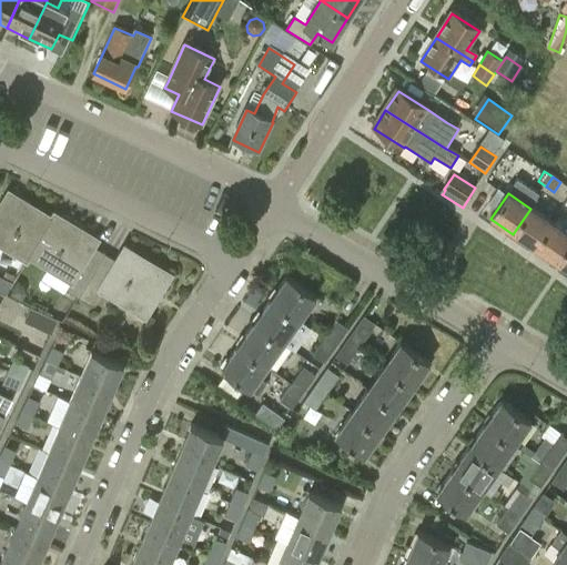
[(0,208),(0,246),(27,262),(56,215),(53,214),(51,219),(9,194),(0,208)]
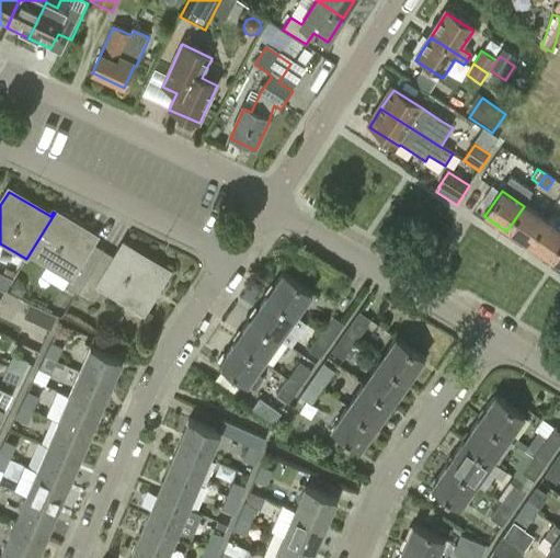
[(524,206),(506,231),(528,246),(545,220),(524,206)]
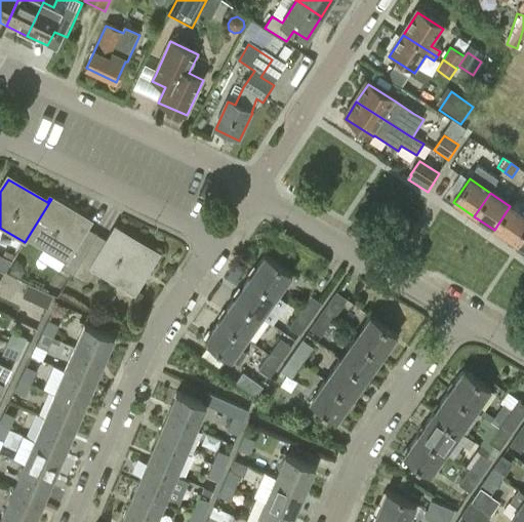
[(90,222),(51,199),(25,242),(28,244),(30,239),(66,261),(61,270),(73,277),(96,235),(85,229),(90,222)]
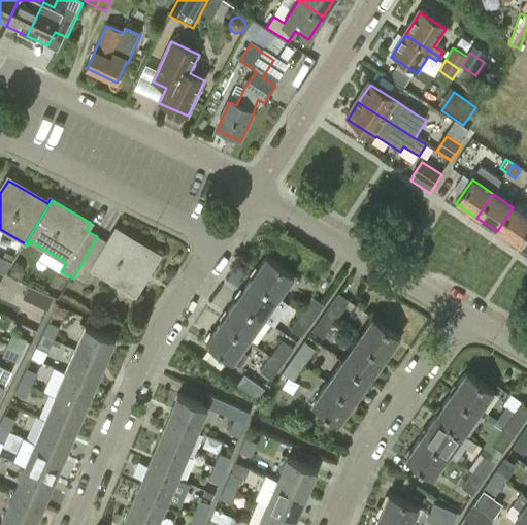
[(526,216),(513,207),(497,231),(517,244),(526,229),(526,216)]
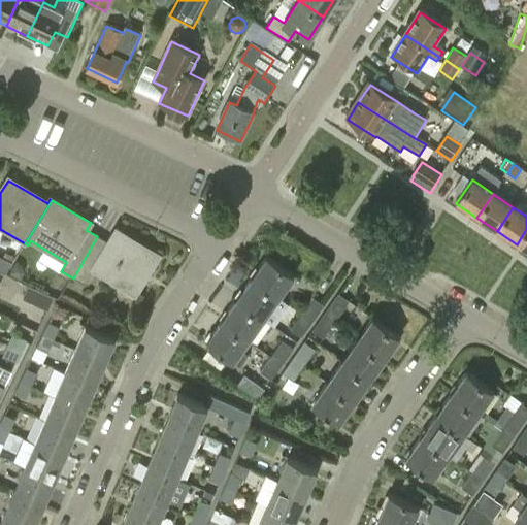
[(526,229),(517,244),(526,251),(526,229)]
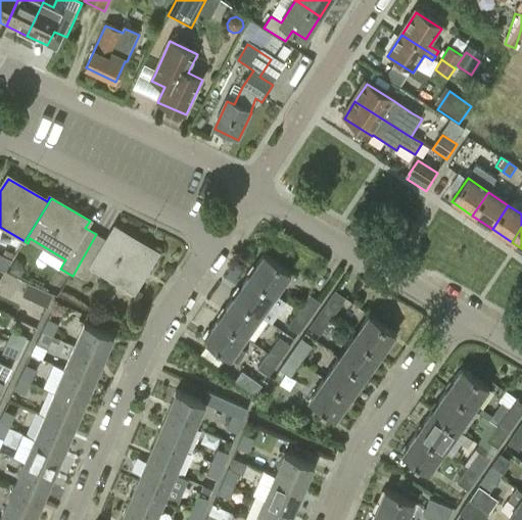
[(107,240),(96,234),(73,276),(84,282),(92,268),(134,293),(156,253),(114,229),(107,240)]
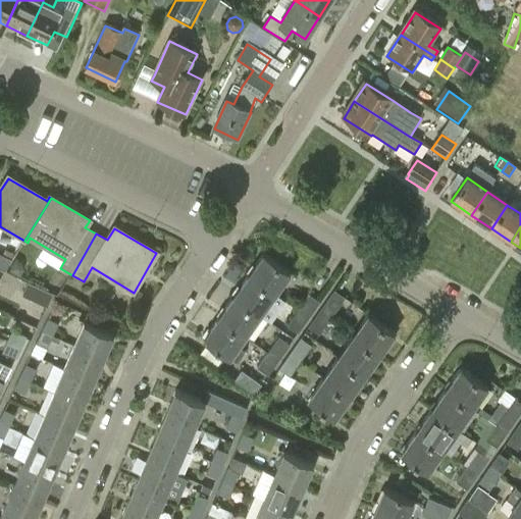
[(0,269),(5,272),(12,261),(0,255),(0,269)]
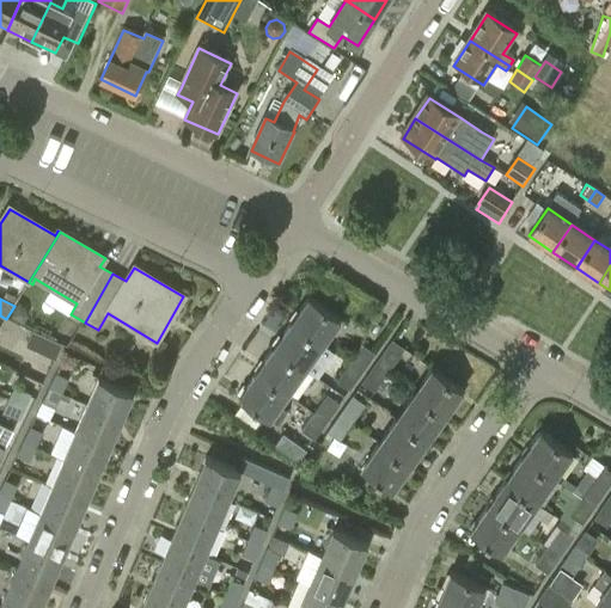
[(310,299),(292,324),(323,345),(341,320),(310,299)]
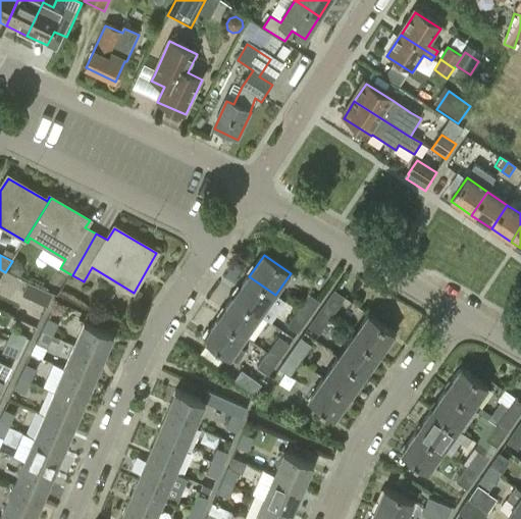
[(275,295),(249,276),(233,298),(260,316),(275,295)]
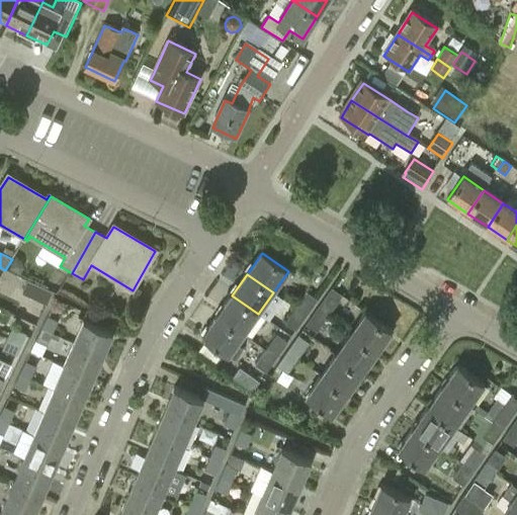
[(21,294),(47,306),(54,293),(27,281),(21,294)]
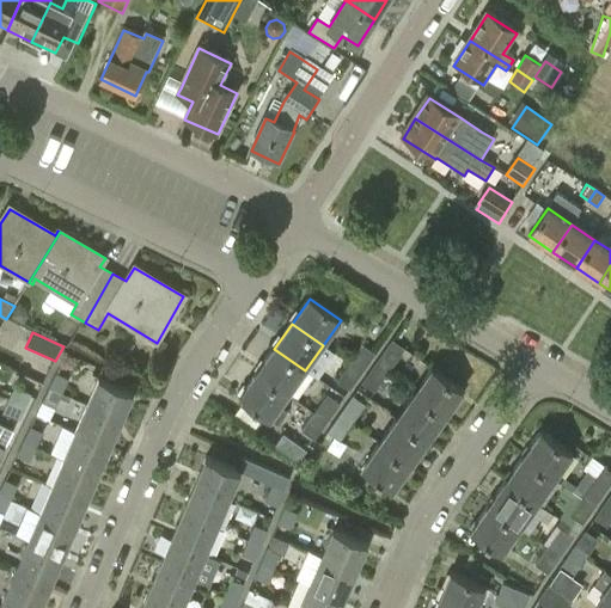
[(392,342),(377,363),(390,373),(405,351),(392,342)]
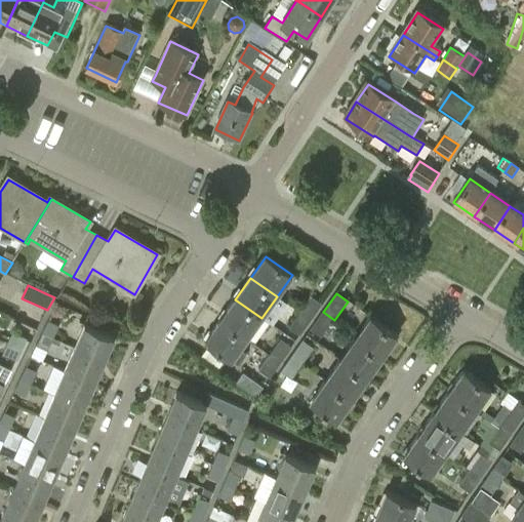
[(311,297),(300,314),(311,321),(322,306),(311,297)]
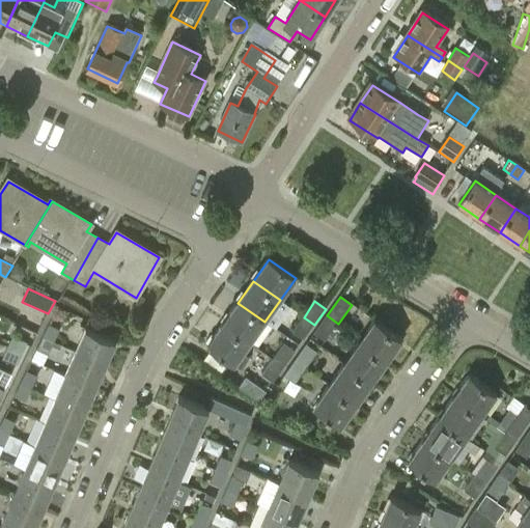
[(238,303),(223,325),(250,343),(265,322),(238,303)]
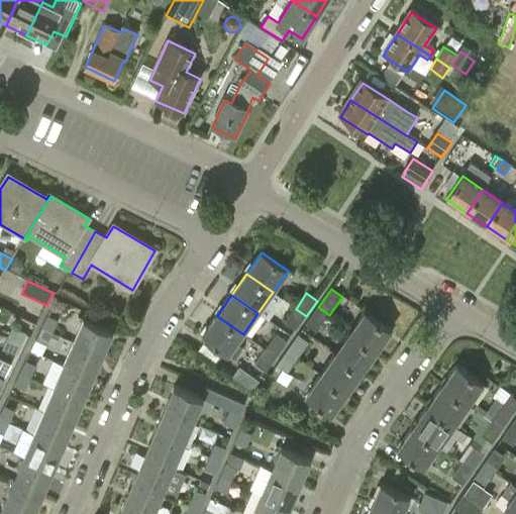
[(318,307),(305,325),(316,333),(329,315),(318,307)]
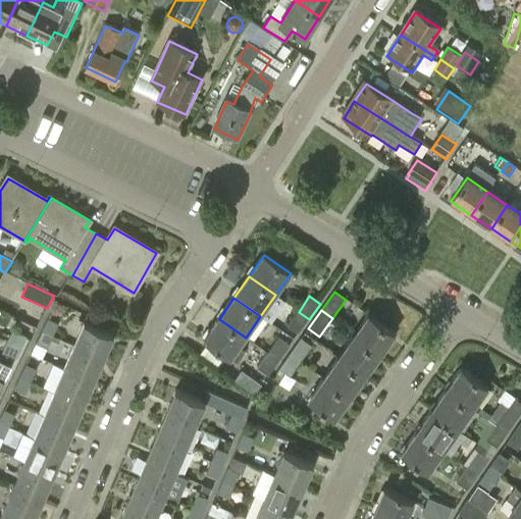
[(298,334),(309,319),(299,312),(288,327),(298,334)]
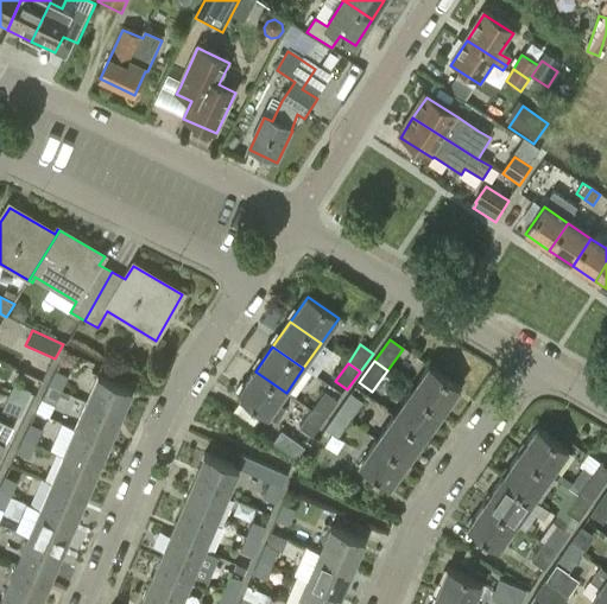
[(430,367),(412,392),(442,414),(460,388),(430,367)]
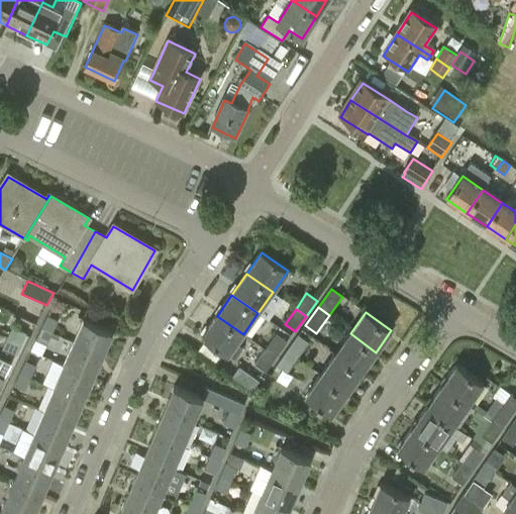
[(202,338),(206,340),(235,362),(243,349),(236,344),(243,334),(217,316),(202,338)]
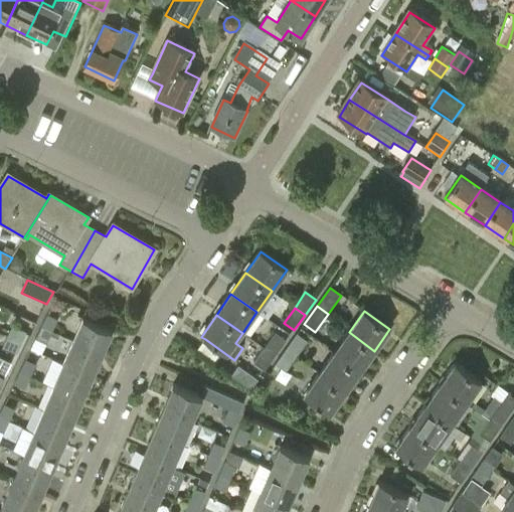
[(47,316),(41,328),(52,333),(58,321),(47,316)]
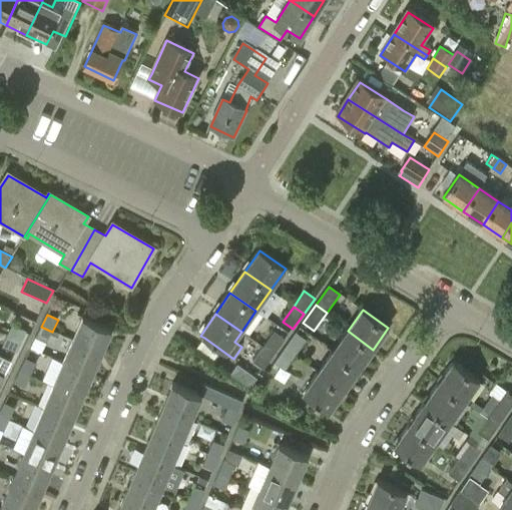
[(83,318),(73,343),(102,355),(112,331),(83,318)]
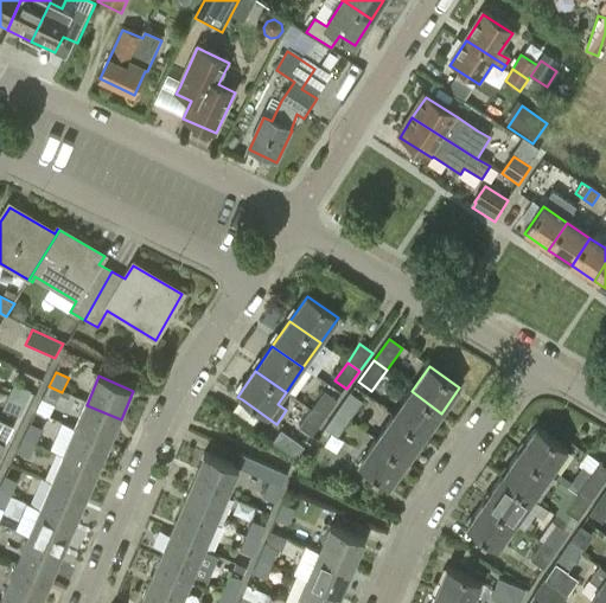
[(26,405),(30,396),(32,392),(14,385),(8,397),(26,405)]
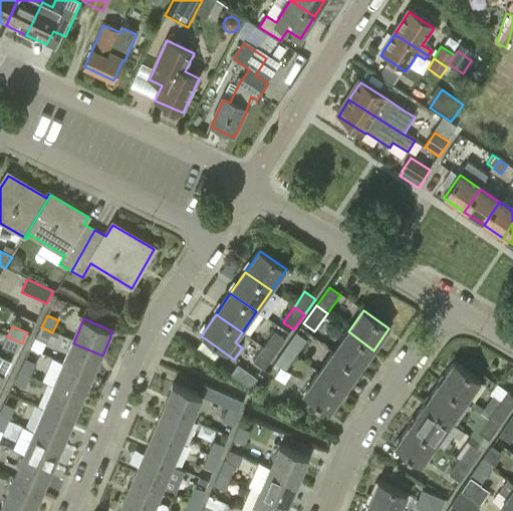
[(41,327),(35,340),(46,345),(52,332),(41,327)]
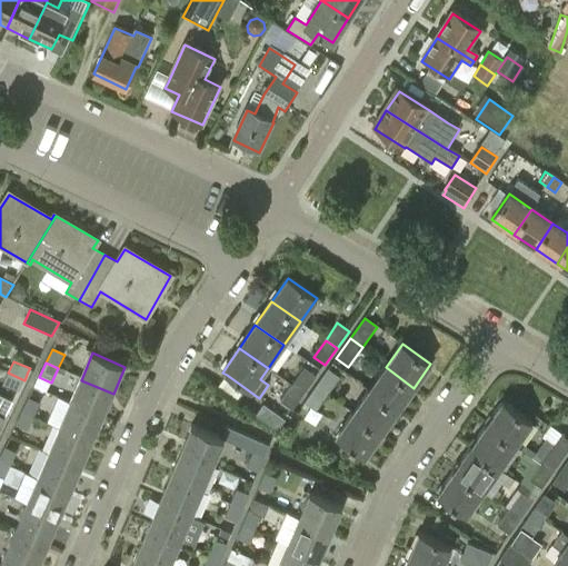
[(398,410),(414,388),(386,367),(369,390),(398,410)]
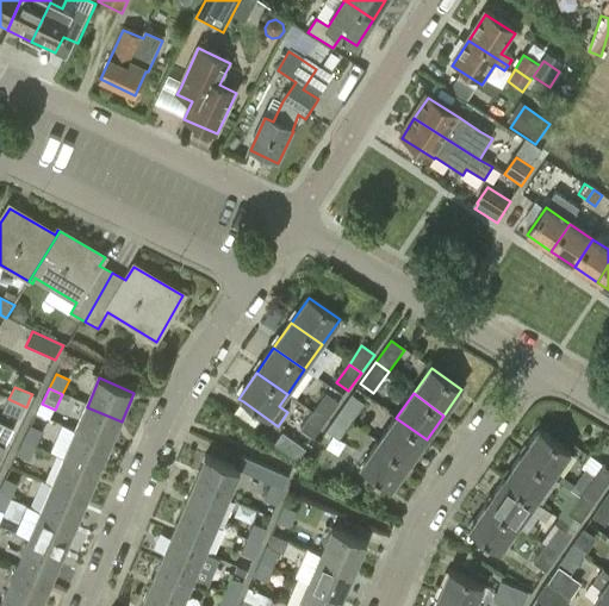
[(327,395),(314,413),(327,423),(339,405),(327,395)]
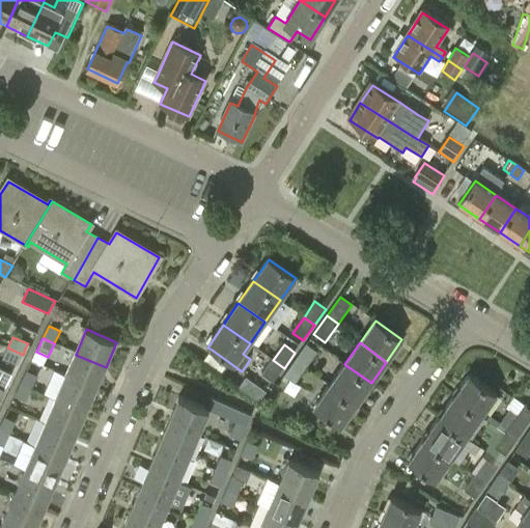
[(306,345),(295,361),(306,369),(317,354),(306,345)]
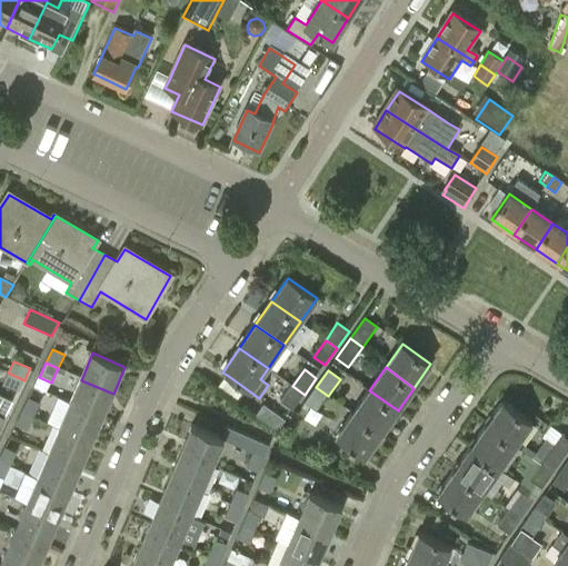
[(25,380),(8,373),(2,385),(19,393),(25,380)]
